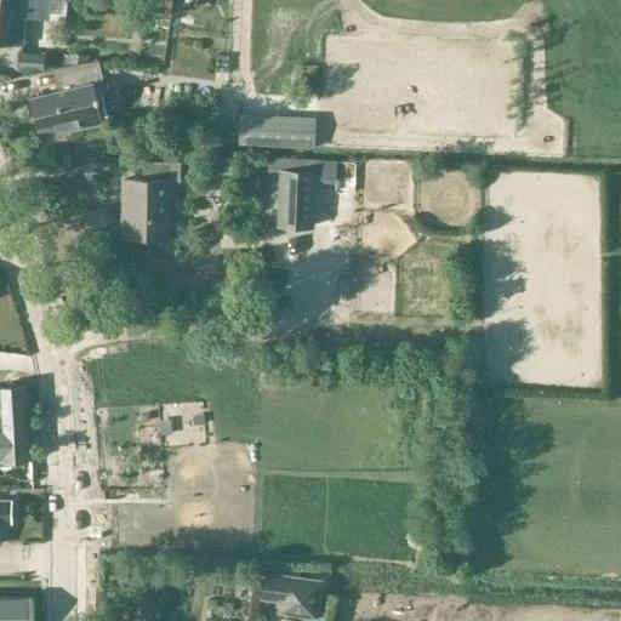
[(73,17),(73,0),(57,0),(57,16),(73,17)]
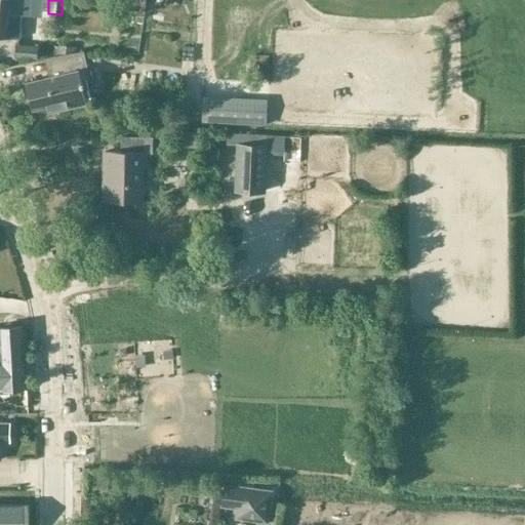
[(19,38),(22,16),(41,18),(42,4),(15,1),(15,4),(0,2),(0,40),(12,41),(13,37),(19,38)]
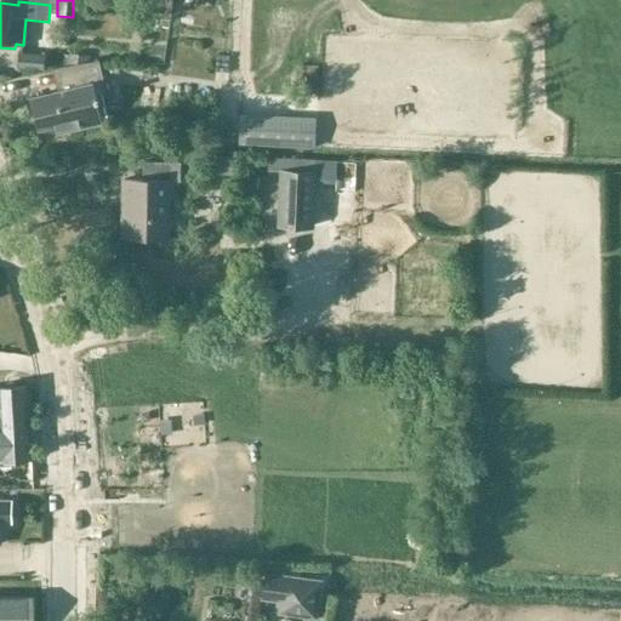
[(46,61),(22,58),(21,73),(44,75),(46,61)]
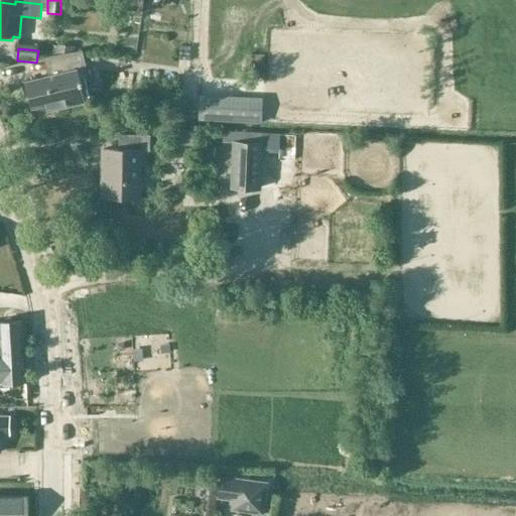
[(87,70),(82,49),(43,57),(49,79),(29,85),(35,109),(45,106),(46,112),(85,102),(80,80),(89,77),(87,70)]
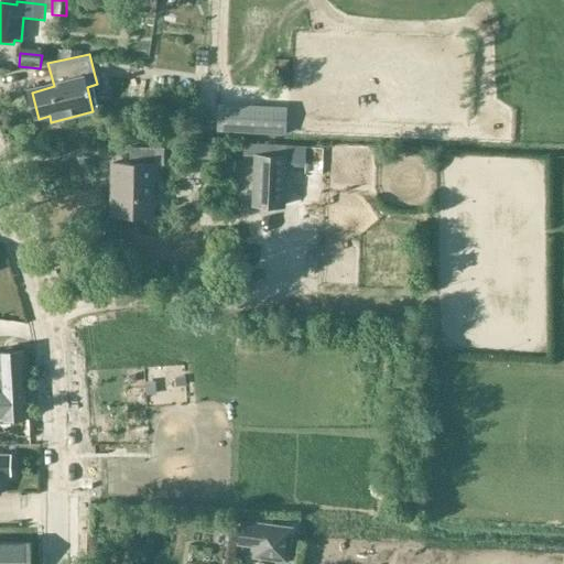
[(245,143),(243,155),(255,155),(252,207),(286,208),(289,155),(286,155),(288,147),(245,143)]
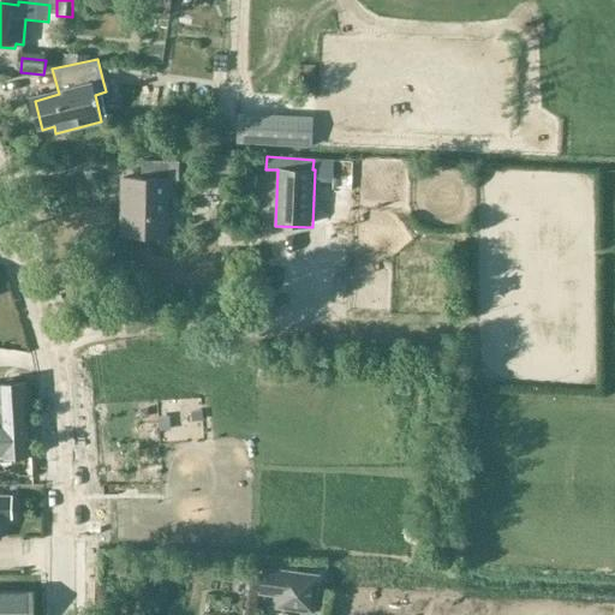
[(166,184),(178,184),(178,165),(142,165),(142,183),(124,183),(125,240),(167,239),(166,184)]
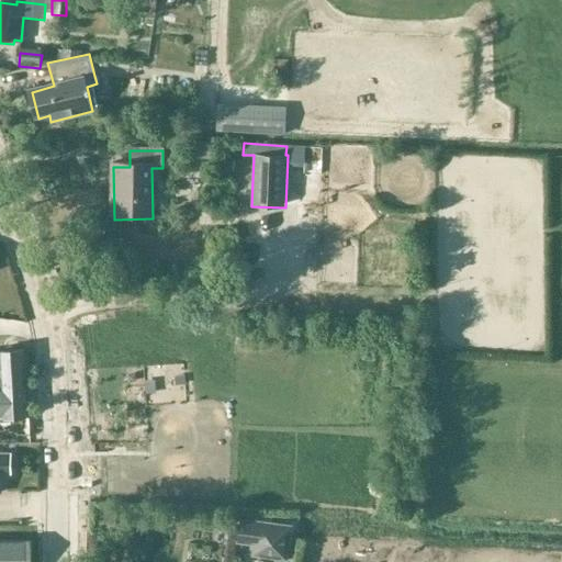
[(393,350),(393,338),(372,337),(371,350),(393,350)]
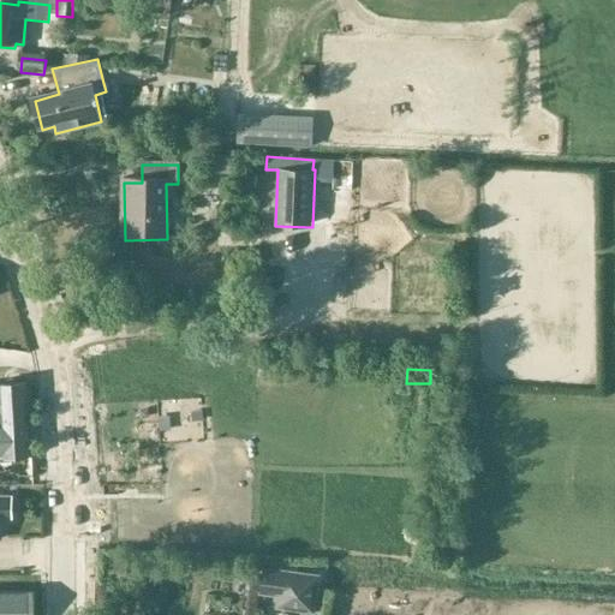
[(0,419),(29,418),(28,383),(0,384),(0,419)]
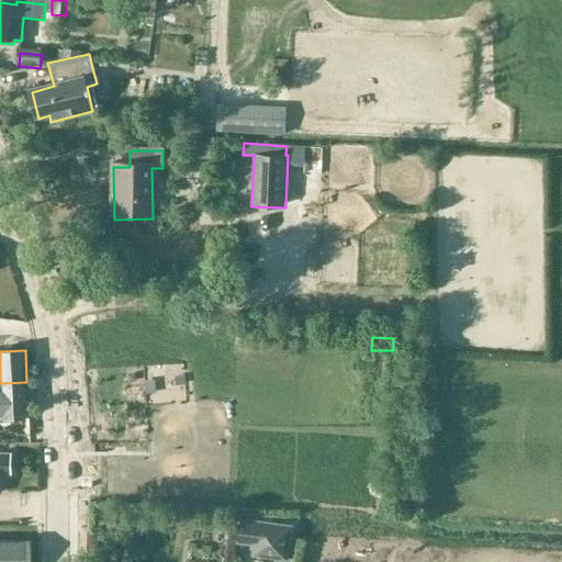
[(0,417),(29,417),(26,382),(0,383),(0,417)]
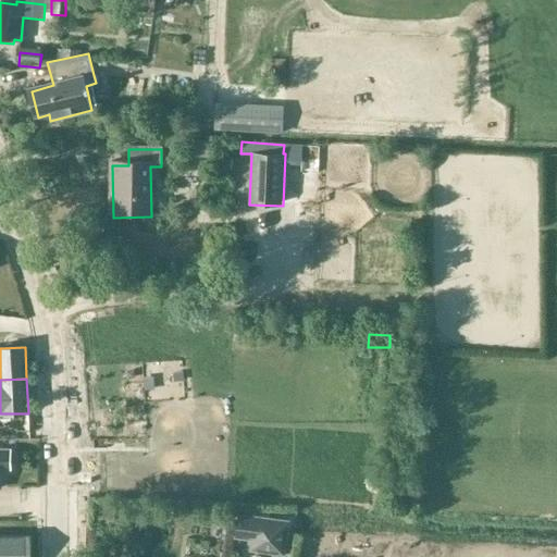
[(0,447),(0,486),(0,487),(0,468),(10,468),(10,448),(0,447)]
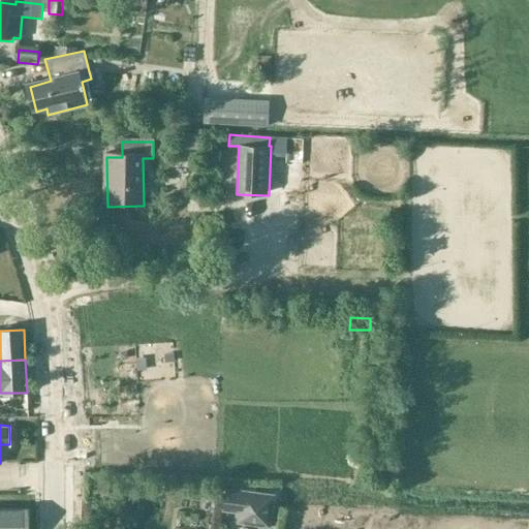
[(273,495),(227,489),(224,509),(240,511),(239,522),(269,526),(273,495)]
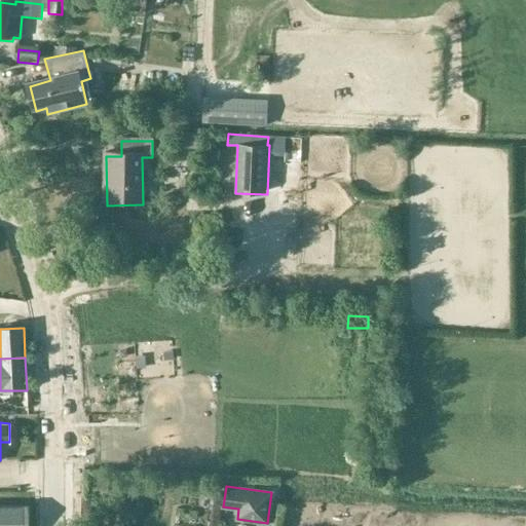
[(0,525),(28,525),(28,505),(0,504),(0,525)]
